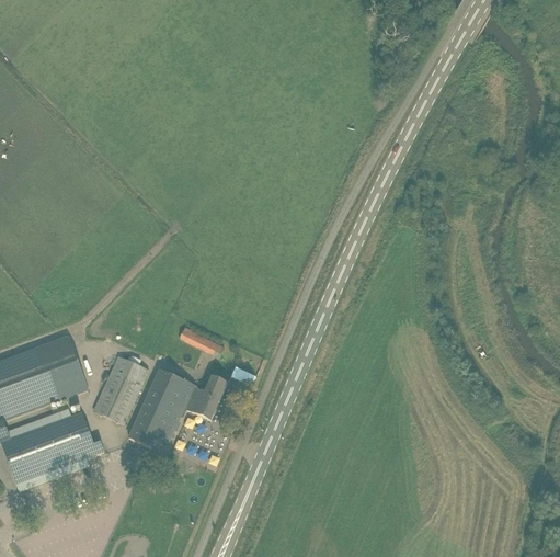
[(181,336),(210,350),(220,355),(225,345),(185,326),(181,336)]
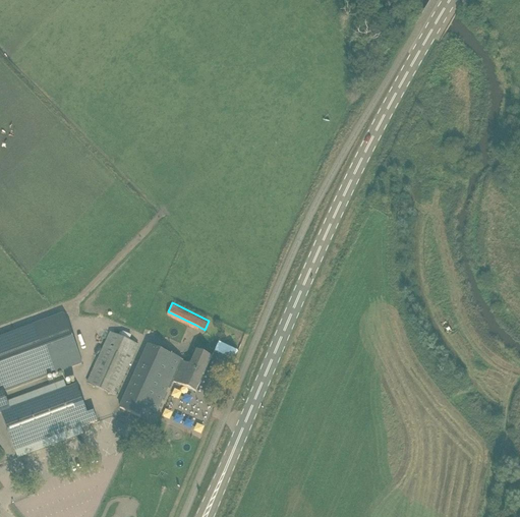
[(65,311),(0,335),(0,389),(4,388),(82,358),(65,311)]
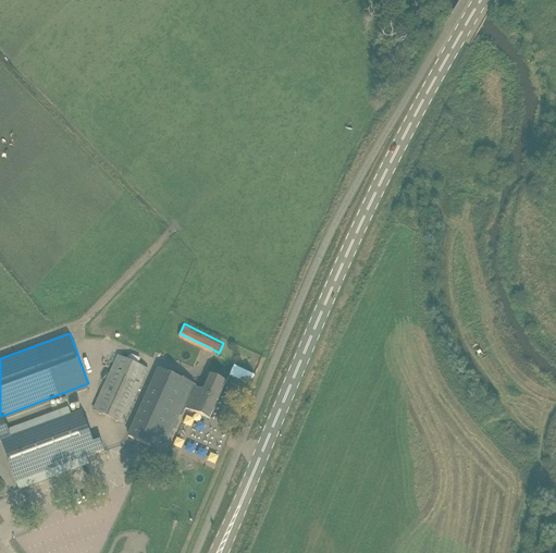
[(95,406),(124,419),(148,366),(119,352),(95,406)]
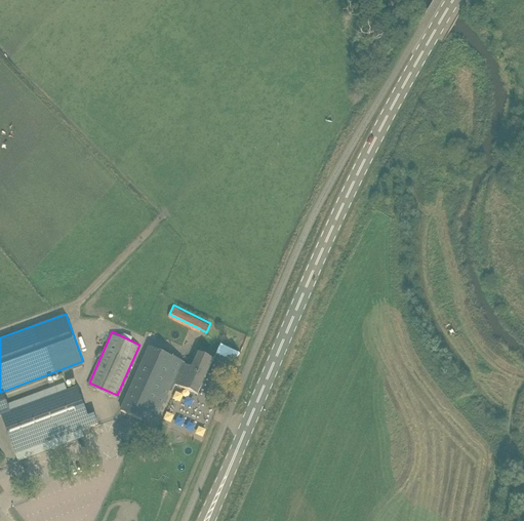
[(198,392),(198,391),(213,357),(199,350),(193,364),(185,361),(186,360),(175,355),(174,356),(150,345),(122,407),(147,419),(151,410),(152,410),(153,408),(159,411),(172,382),(175,383),(175,382),(198,392)]
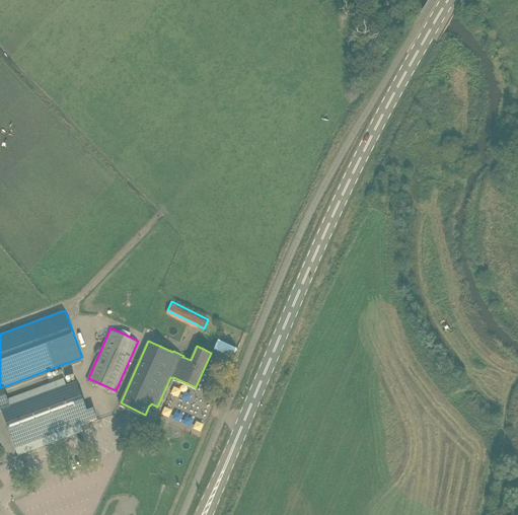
[(97,416),(94,407),(87,409),(77,379),(2,407),(8,424),(12,437),(16,446),(82,422),(97,416)]
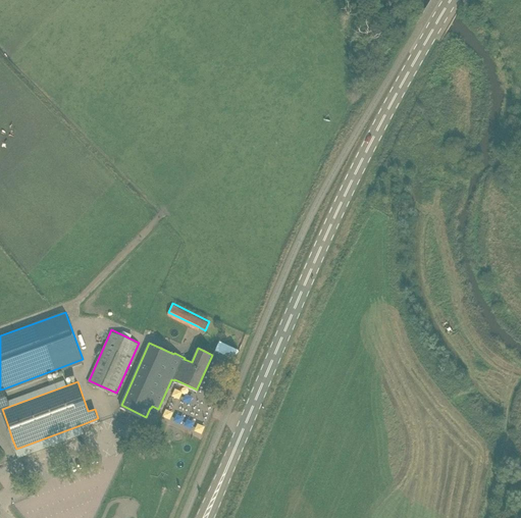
[(0,410),(2,409),(10,406),(8,400),(4,389),(0,390),(0,410)]
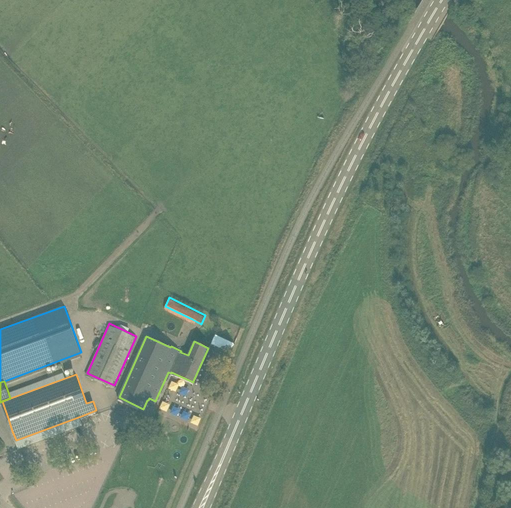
[(177,393),(174,401),(182,404),(185,396),(177,393)]
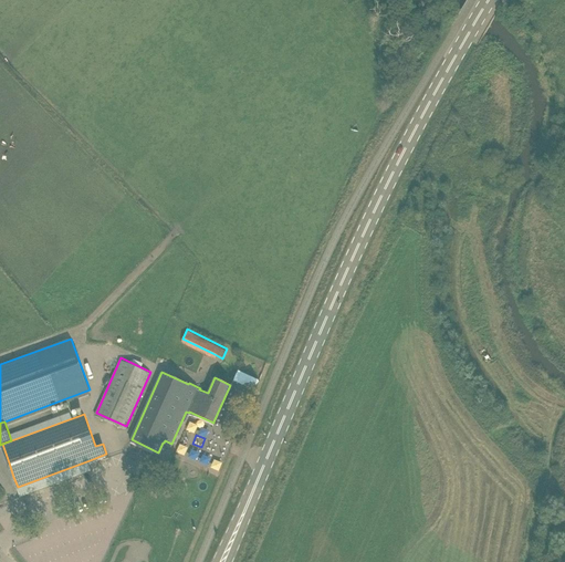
[(206,439),(205,448),(190,446),(189,457),(211,460),(213,441),(206,439)]
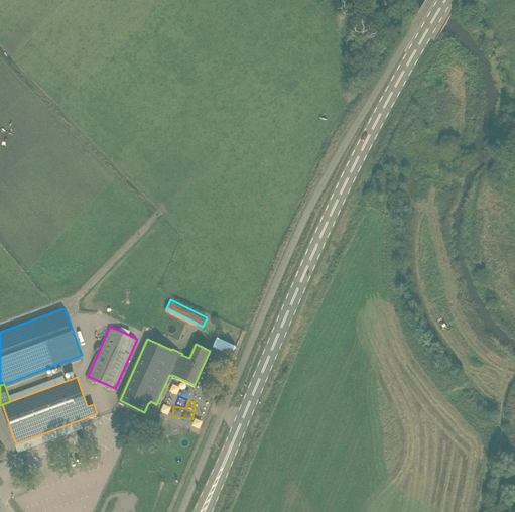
[(161,408),(168,411),(171,404),(164,401),(161,408)]
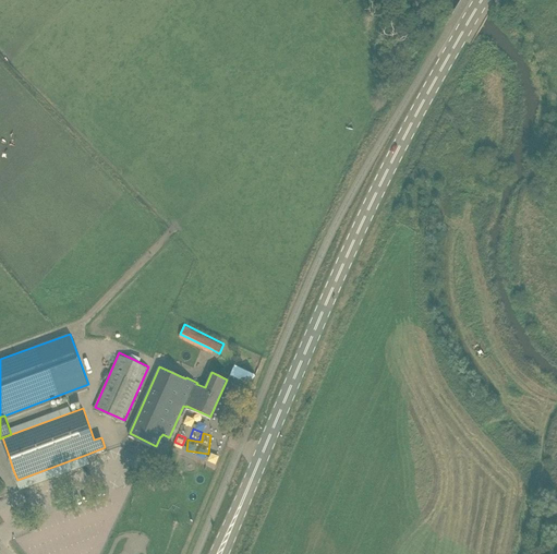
[(215,440),(214,447),(221,449),(223,441),(215,440)]
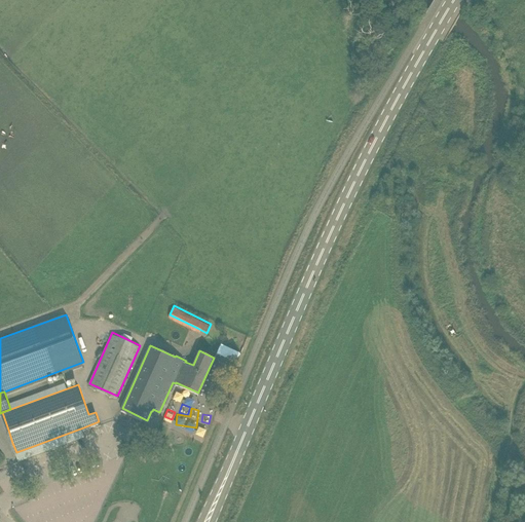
[(195,432),(202,436),(207,427),(199,423),(195,432)]
